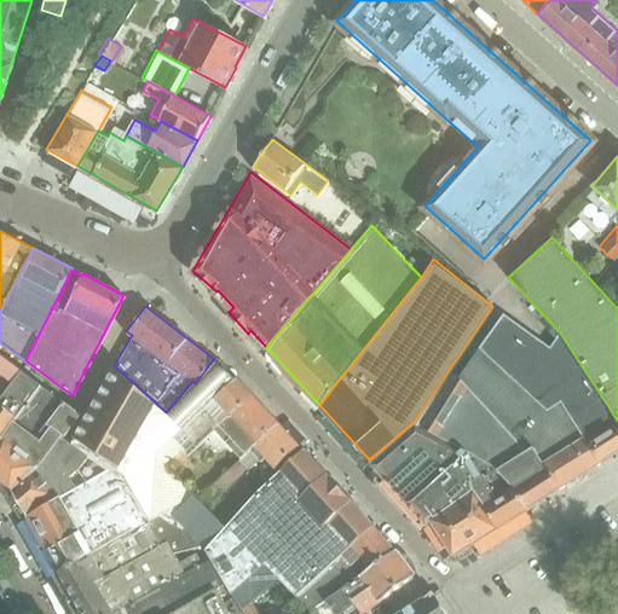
[(502,311),(478,345),(547,406),(560,398),(599,459),(617,446),(617,421),(610,409),(559,331),(548,343),(502,311)]
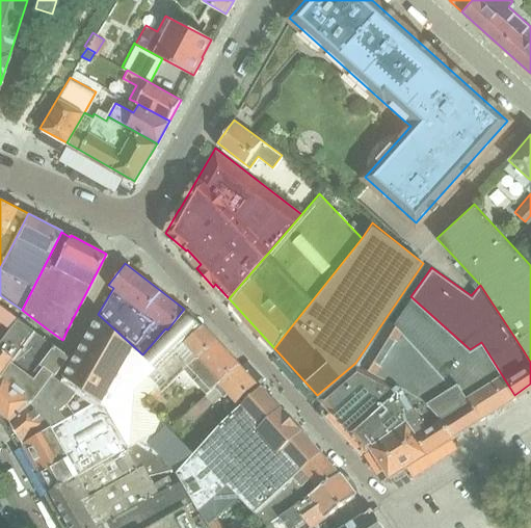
[(410,296),(393,321),(451,387),(457,383),(480,418),(514,395),(481,342),(470,349),(410,296)]
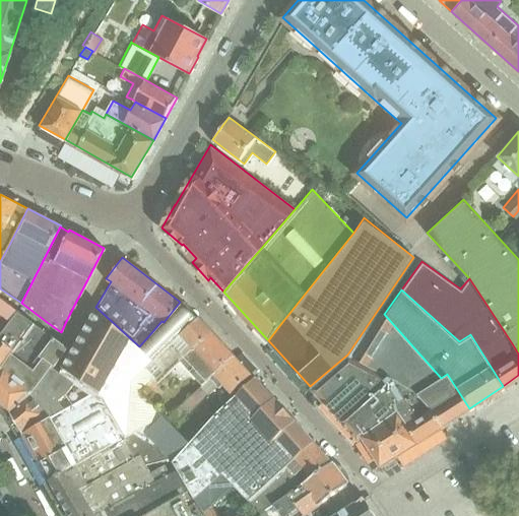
[(0,332),(16,310),(0,298),(0,332)]
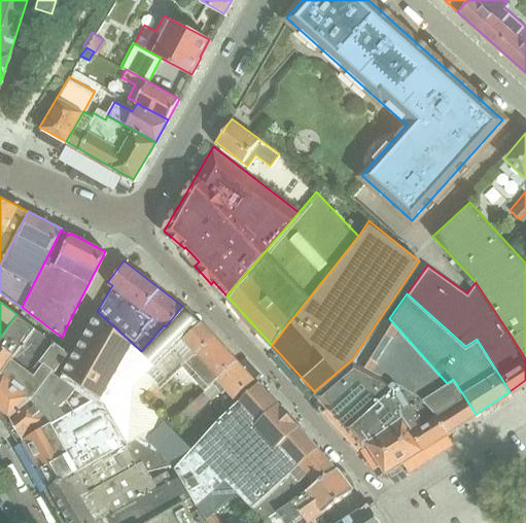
[(151,362),(152,364),(200,320),(182,306),(166,326),(164,325),(158,333),(141,351),(151,362)]
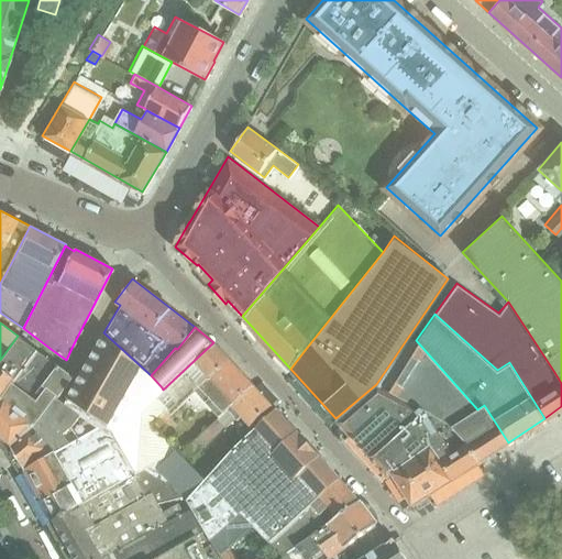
[(150,423),(165,408),(166,407),(155,396),(163,390),(162,387),(151,375),(103,332),(80,375),(63,403),(98,429),(112,455),(124,478),(142,469),(152,472),(171,484),(185,497),(204,479),(150,423)]
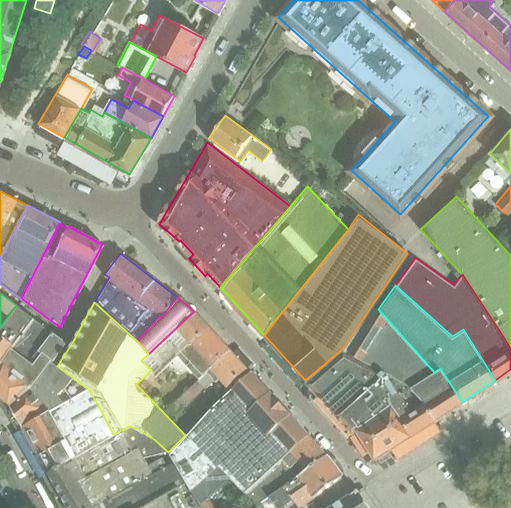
[(16,305),(0,327),(0,361),(20,334),(33,318),(16,305)]
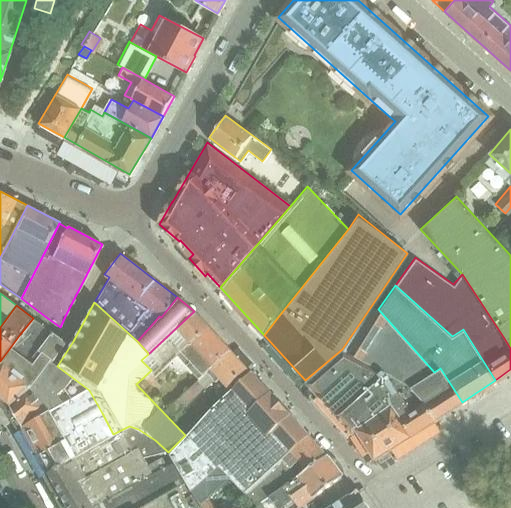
[(375,307),(346,351),(386,373),(416,390),(424,402),(435,419),(462,402),(440,368),(434,372),(378,309),(375,307)]
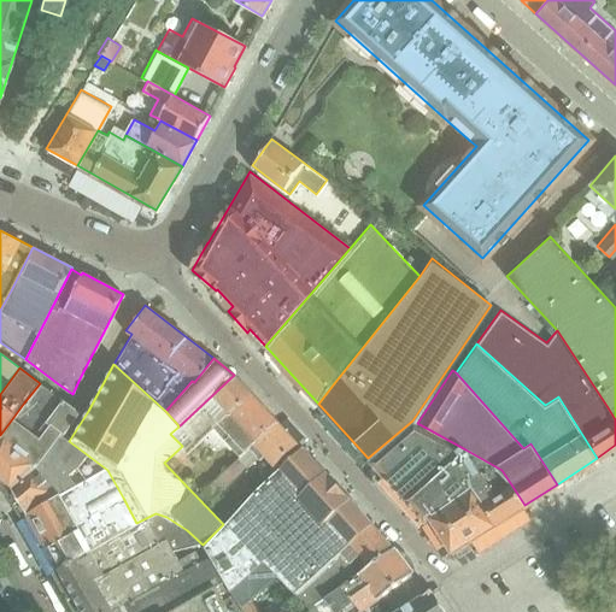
[(186,451),(207,430),(218,421),(250,392),(234,375),(179,427),(170,434),(182,446),(181,447),(185,451),(186,451)]
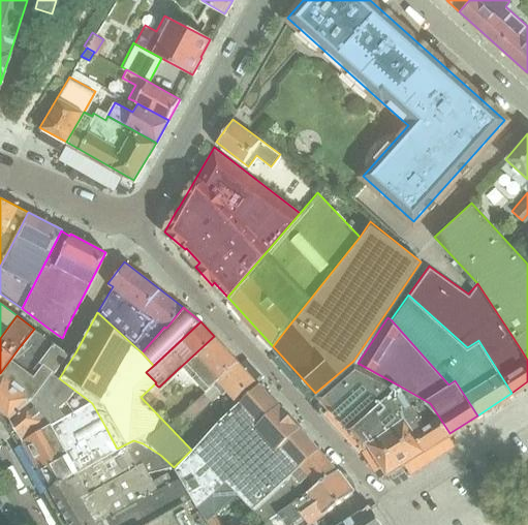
[(68,352),(34,329),(21,345),(0,373),(0,408),(8,418),(28,401),(51,371),(53,373),(68,352)]
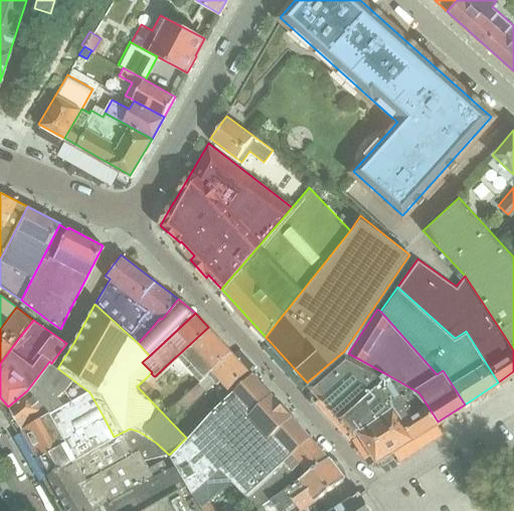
[(230,350),(208,327),(182,351),(173,359),(178,355),(200,378),(230,350)]
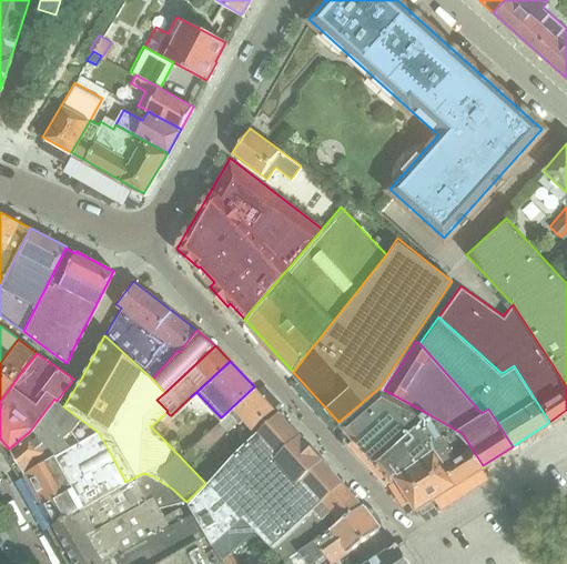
[(254,386),(221,418),(215,423),(189,449),(195,455),(225,427),(228,429),(238,420),(239,421),(243,418),(253,427),(273,408),(254,386)]
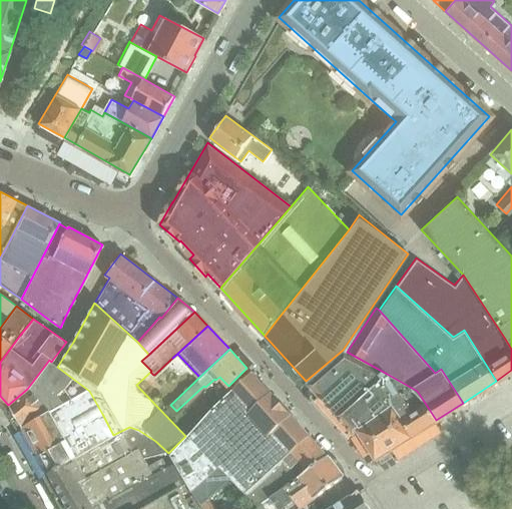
[(387,374),(347,352),(343,350),(306,382),(351,433),(356,430),(374,459),(378,456),(381,461),(390,455),(387,451),(410,436),(394,411),(406,404),(398,392),(387,374)]
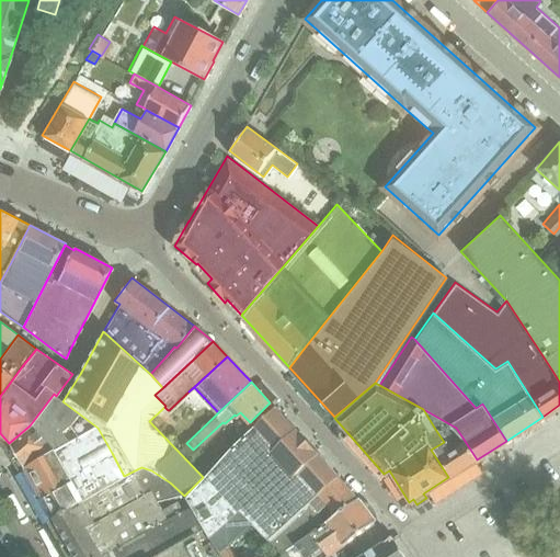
[(30,425),(9,443),(23,466),(69,441),(98,428),(63,401),(56,396),(54,394),(30,425)]
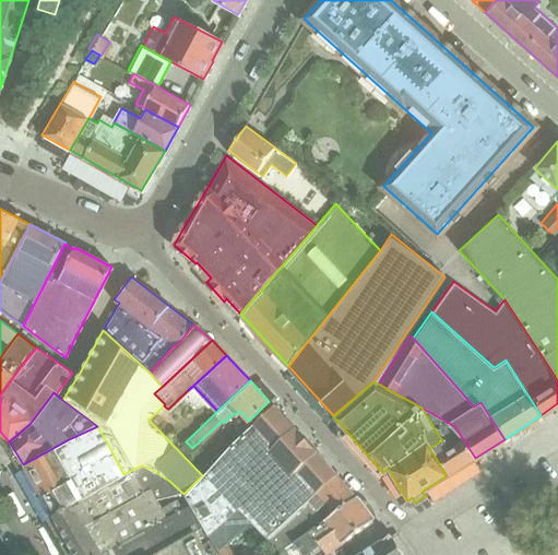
[(289,423),(272,405),(237,437),(202,475),(183,494),(190,504),(192,508),(201,523),(209,535),(216,550),(226,542),(249,522),(265,539),(298,509),(297,507),(335,473),(309,444),(291,423),(289,423)]
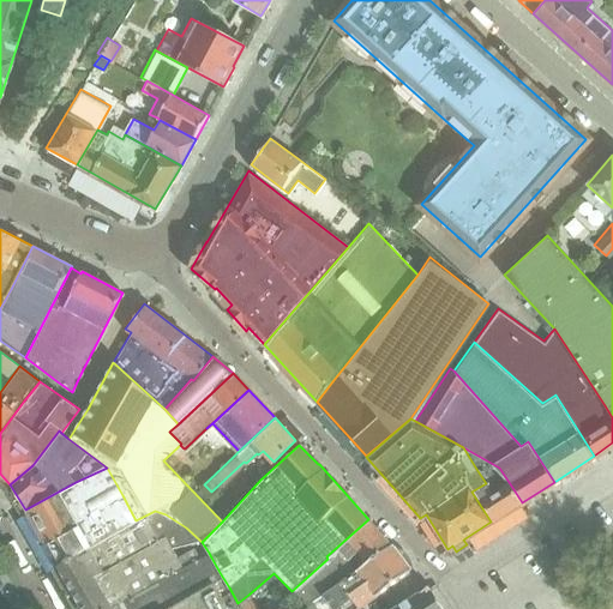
[(499,468),(463,447),(476,469),(486,483),(472,492),(491,522),(522,502),(509,482),(499,468)]
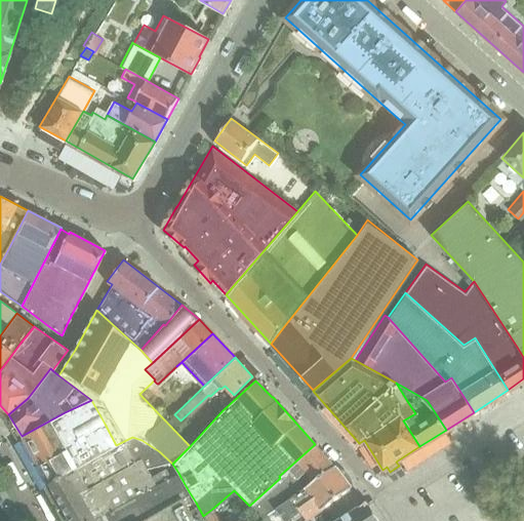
[(36,463),(105,424),(91,400),(65,412),(22,436),(36,463)]
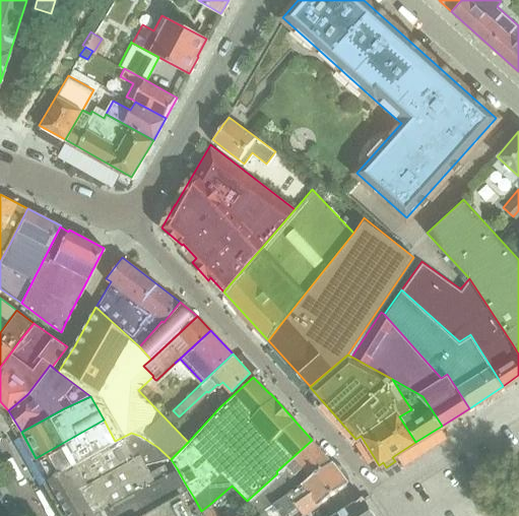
[(115,441),(104,420),(36,458),(48,478),(115,441)]
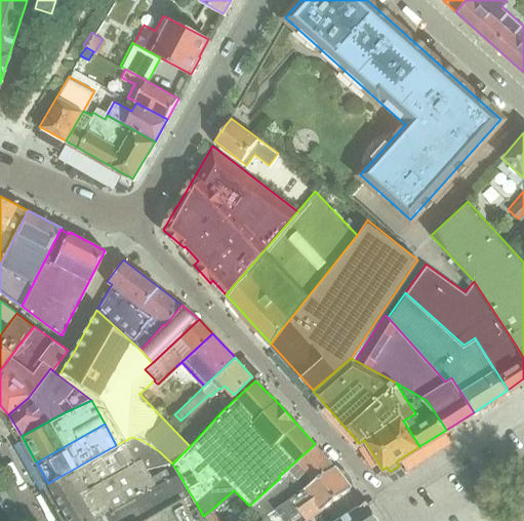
[(172,464),(159,451),(142,440),(132,437),(116,445),(48,483),(69,520),(91,520),(117,507),(118,507),(178,473),(172,464)]
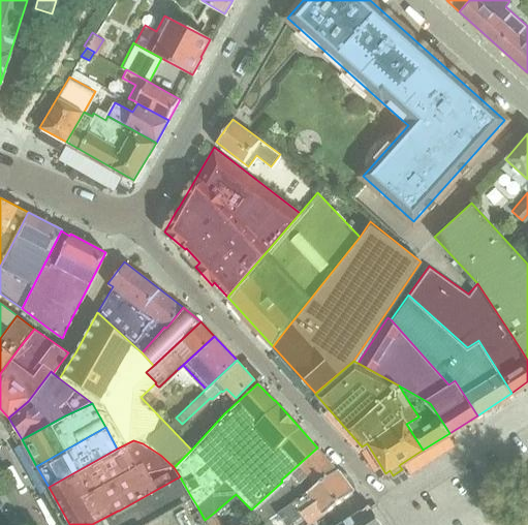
[(281,480),(282,482),(251,510),(264,522),(269,518),(277,513),(336,468),(317,448),(281,480)]
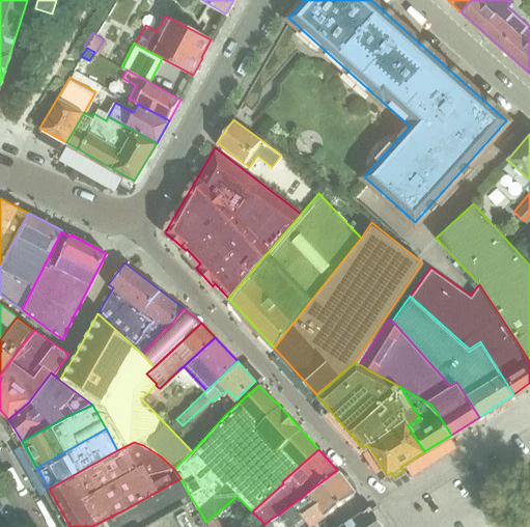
[(303,526),(334,505),(354,492),(337,470),(278,515),(286,526),(303,526)]
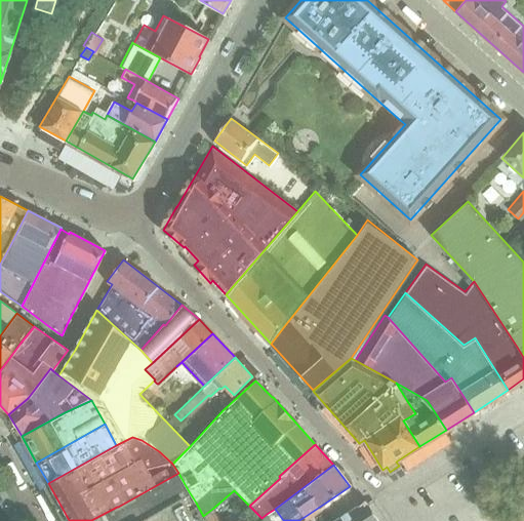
[(139,520),(170,504),(170,503),(189,491),(180,477),(178,473),(118,507),(117,507),(91,520),(139,520)]
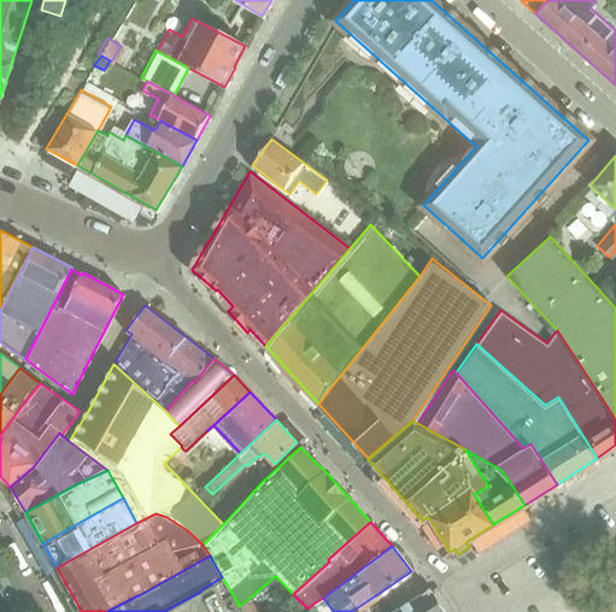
[(206,589),(200,592),(164,611),(224,611),(232,607),(216,583),(206,589)]
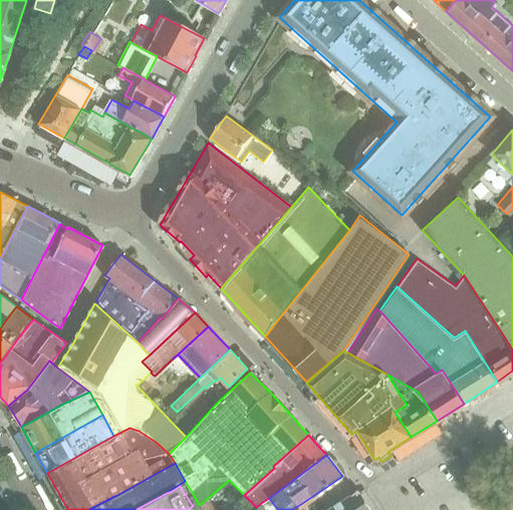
[(371,509),(358,489),(325,509),(371,509)]
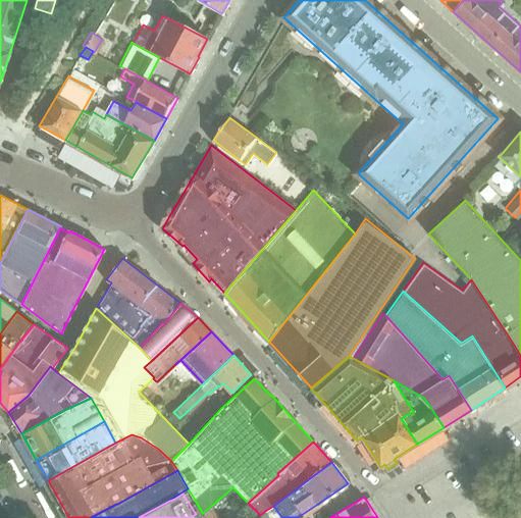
[(211,506),(202,513),(206,517),(218,517),(219,517),(211,506)]
